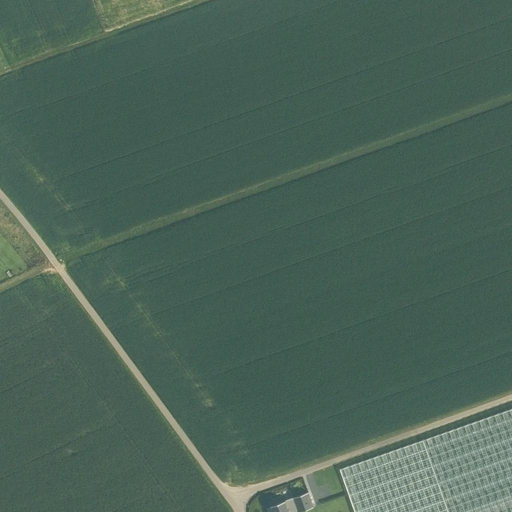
[(354,511),(511,511),(511,408),(338,469),(354,511)]
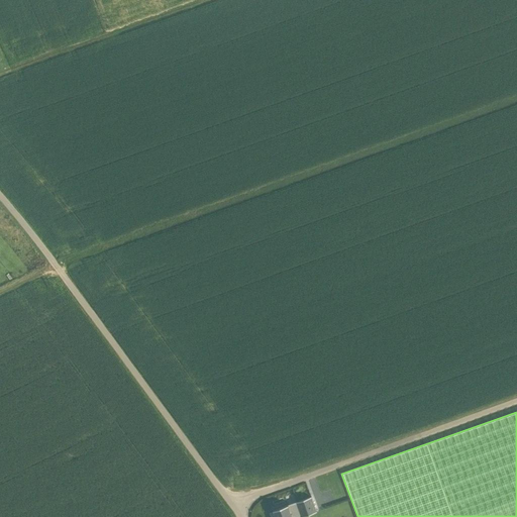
[(297,504),(301,516),(303,516),(317,512),(311,497),(296,502),(297,504)]
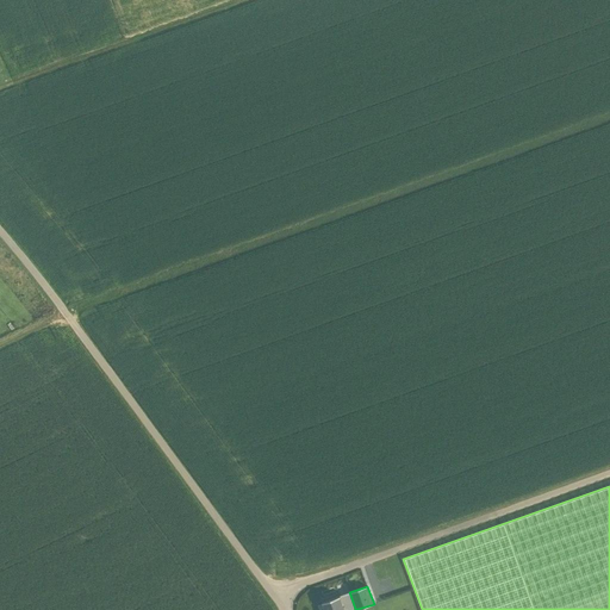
[(323,599),(335,598),(334,590),(321,592),(323,599)]
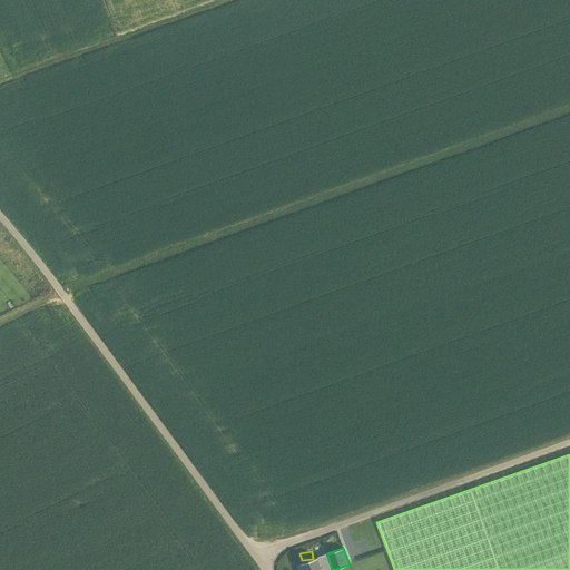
[(327,556),(318,559),(322,569),(328,569),(332,569),(327,556)]
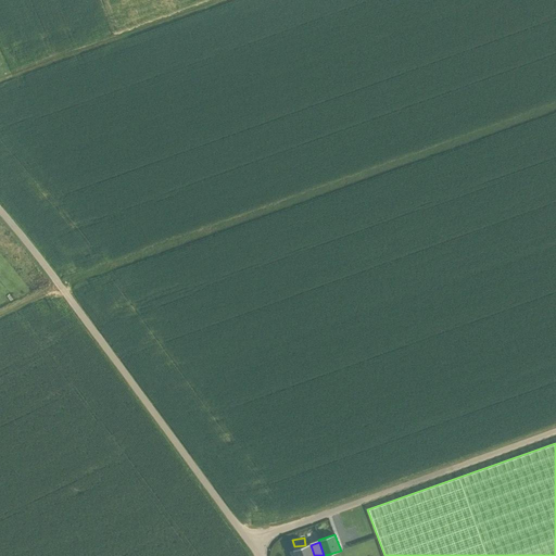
[(310,543),(293,550),(295,555),(314,555),(311,545),(310,543)]
